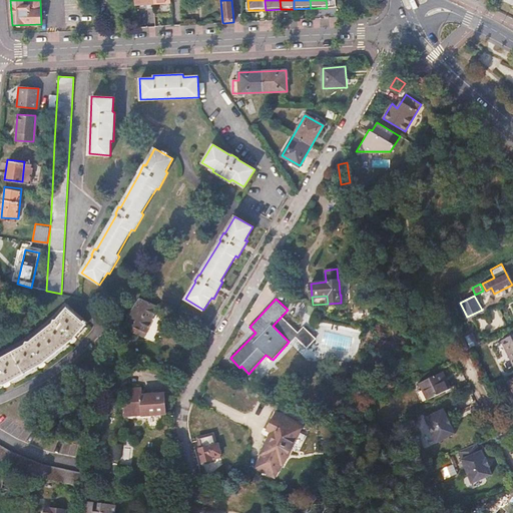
[(145,333),(157,307),(140,300),(133,310),(127,317),(130,318),(128,326),(134,328),(132,332),(137,334),(139,330),(145,333)]
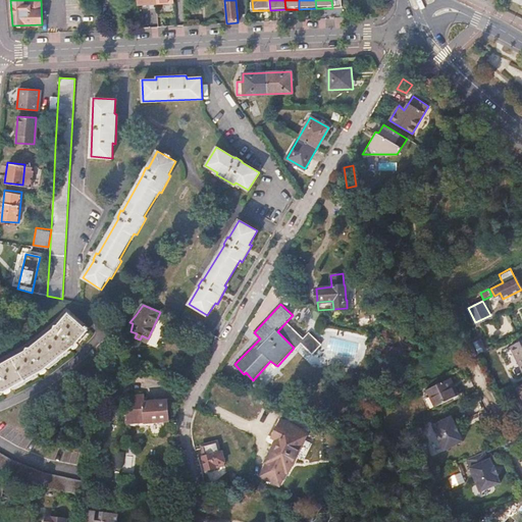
[(323,316),(315,311),(311,317),(319,322),(323,316)]
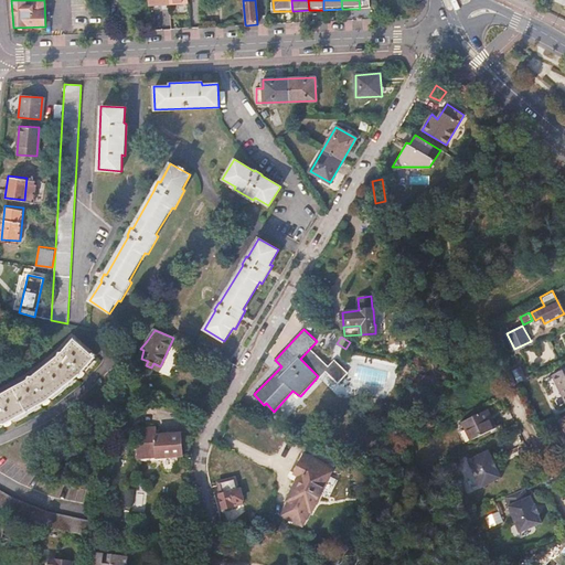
[(0,425),(1,425),(2,426),(10,423),(10,420),(41,404),(42,405),(49,400),(48,398),(76,376),(77,376),(83,371),(84,369),(94,358),(93,355),(94,353),(91,351),(91,353),(74,339),(63,351),(62,350),(57,356),(54,359),(32,376),(30,377),(27,380),(27,381),(0,395),(0,425)]
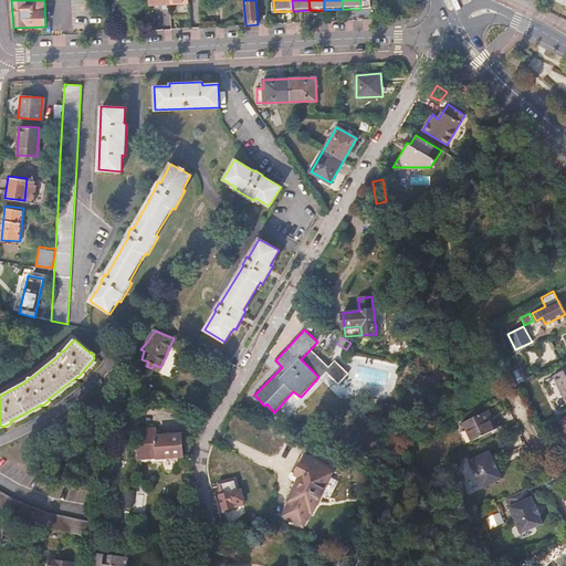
[(565,369),(553,376),(565,402),(565,369)]
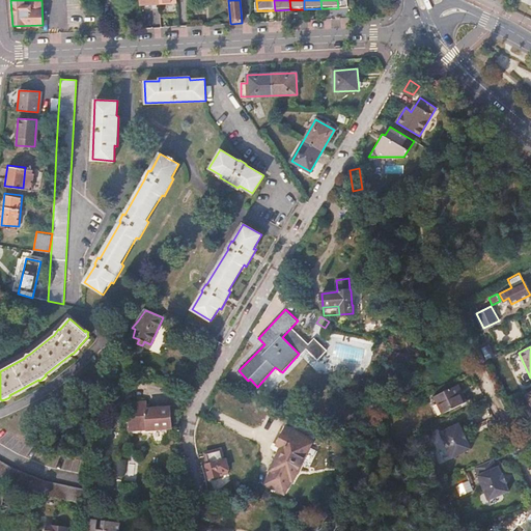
[(129,376),(135,363),(120,357),(114,371),(129,376)]
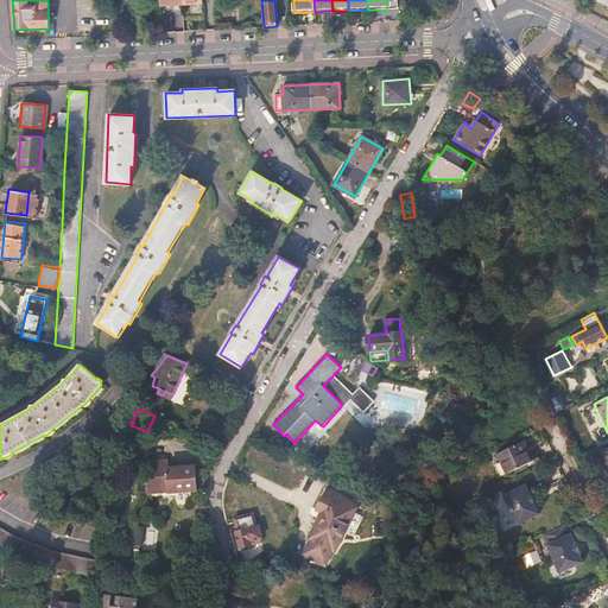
[(562,439),(572,432),(567,424),(557,431),(562,439)]
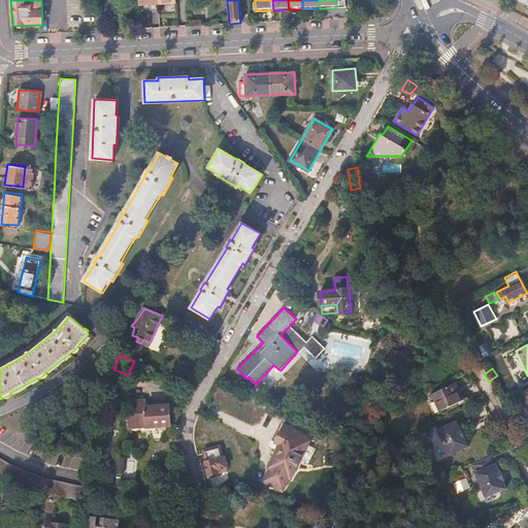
[(431,397),(441,414),(464,400),(454,383),(431,397)]
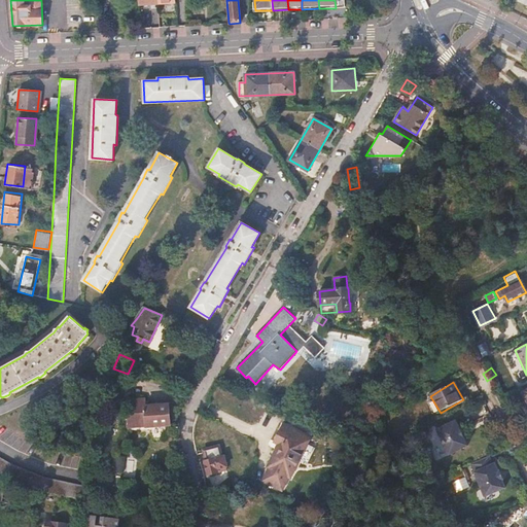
[(146,426),(170,425),(169,403),(144,405),(144,398),(126,399),(128,427),(146,425),(146,426)]
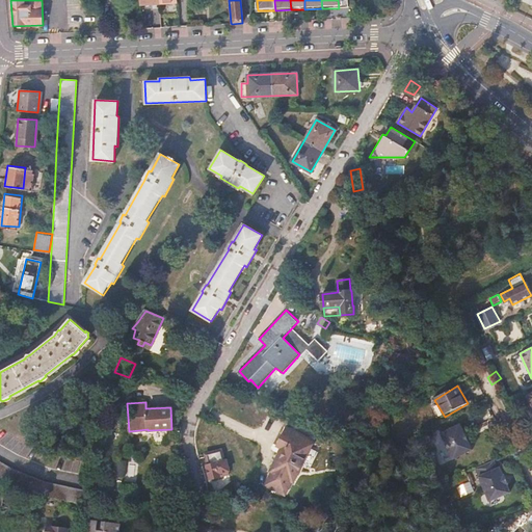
[(472,442),(468,432),(462,423),(444,432),(456,457),(475,448),(472,442)]
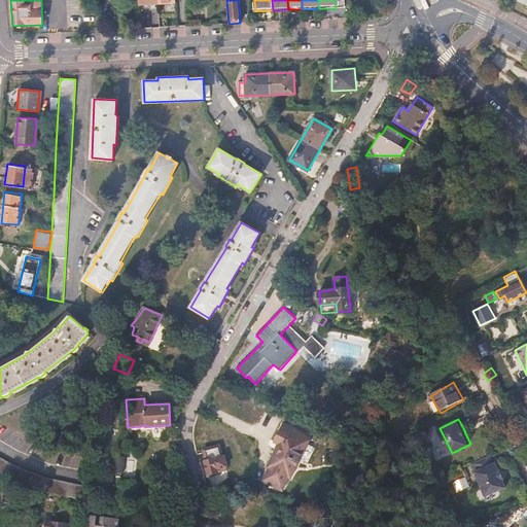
[(271,467),(265,481),(284,489),(289,476),(291,477),(311,436),(282,423),(274,441),(280,444),(269,465),(271,467)]
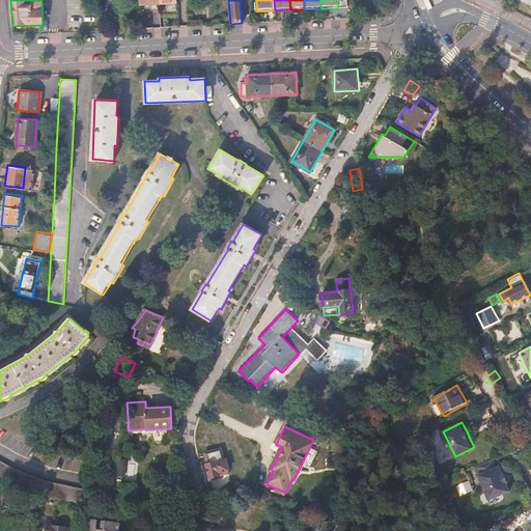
[(210,477),(227,472),(227,469),(228,469),(227,466),(229,465),(228,458),(225,459),(224,458),(222,458),(219,449),(204,453),(207,465),(205,465),(210,477)]
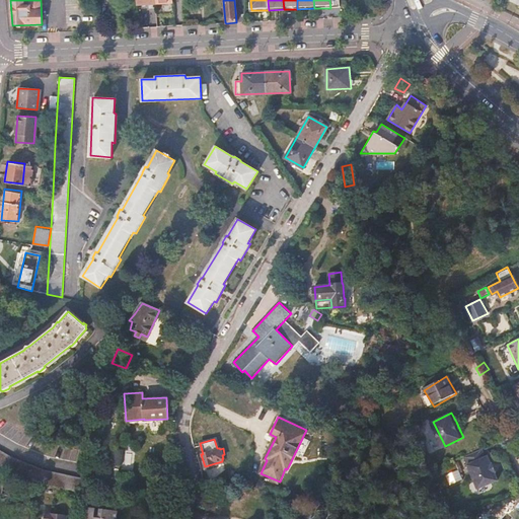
[(488,454),(484,446),(461,455),(475,489),(495,482),(493,473),(493,472),(489,462),(488,463),(485,455),(488,454)]
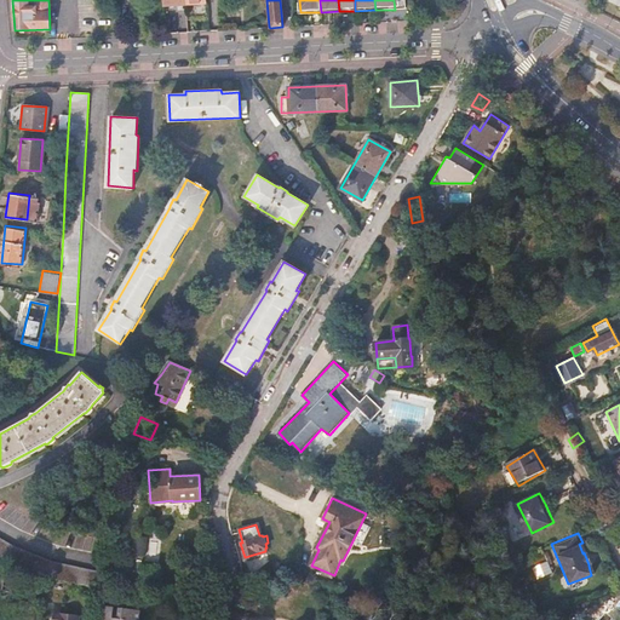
[(147,555),(148,537),(133,535),(132,555),(147,555)]
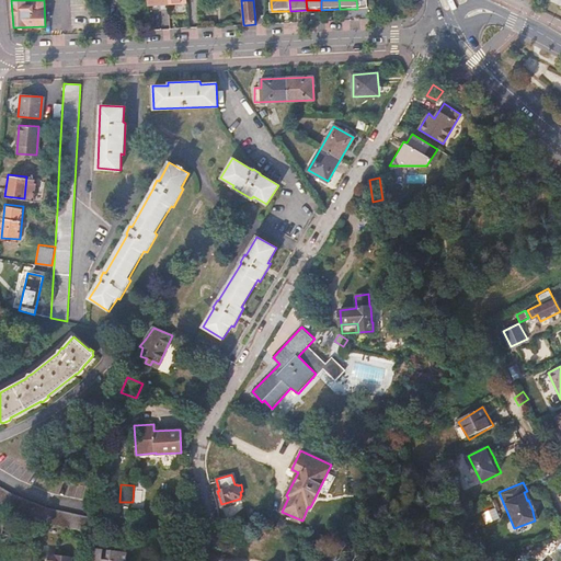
[(42,523),(86,531),(88,517),(43,506),(12,493),(0,487),(0,504),(6,507),(7,508),(42,523)]
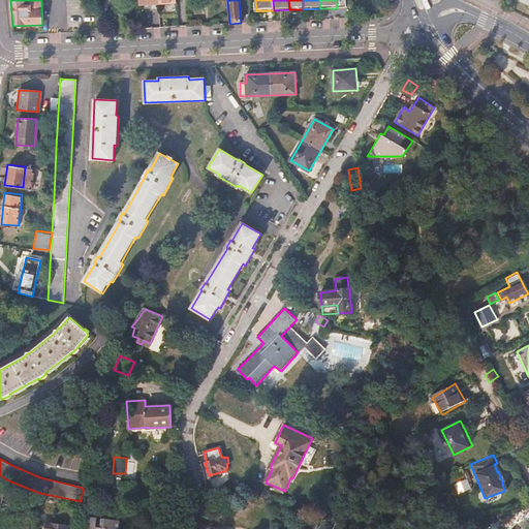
[(467,477),(454,484),(458,494),(471,488),(467,477)]
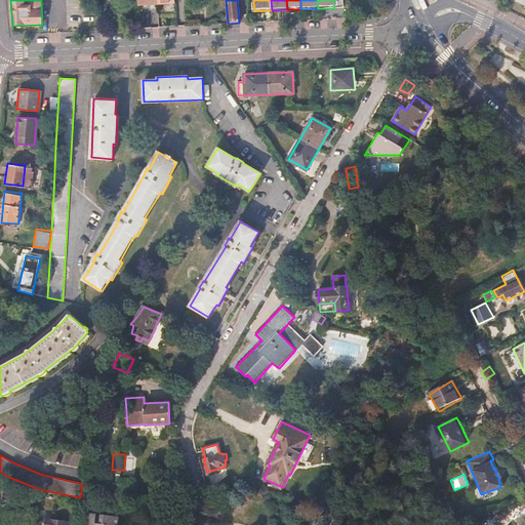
[(104,516),(98,515),(98,513),(88,512),(87,524),(118,524),(120,516),(104,514),(104,516)]
